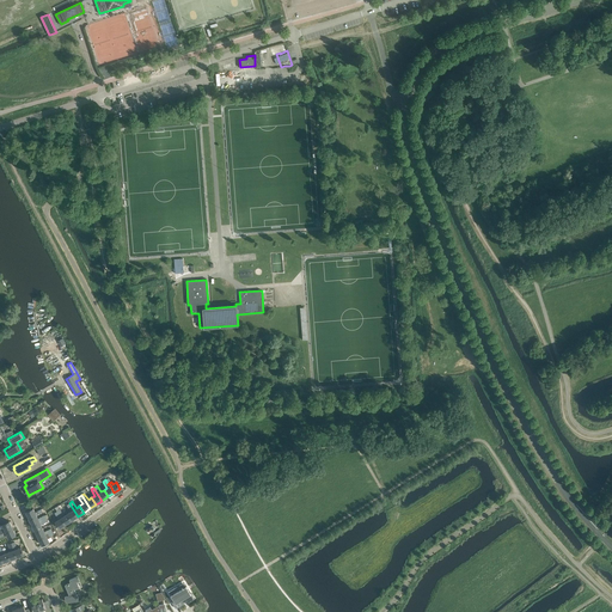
[(69,503),(66,506),(71,512),(67,514),(72,520),(78,516),(69,503)]
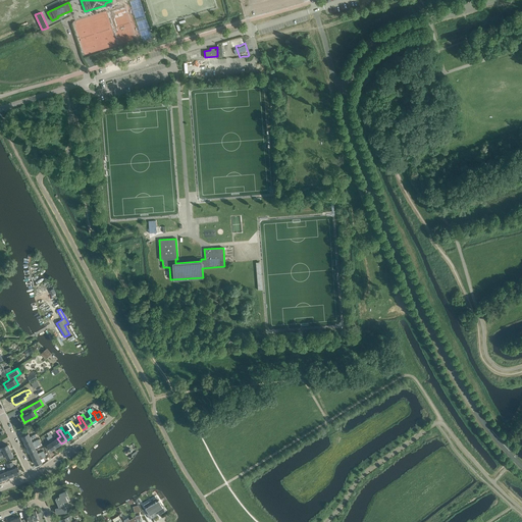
[(24,442),(31,439),(37,436),(39,435),(38,433),(30,436),(28,433),(22,436),(24,442)]
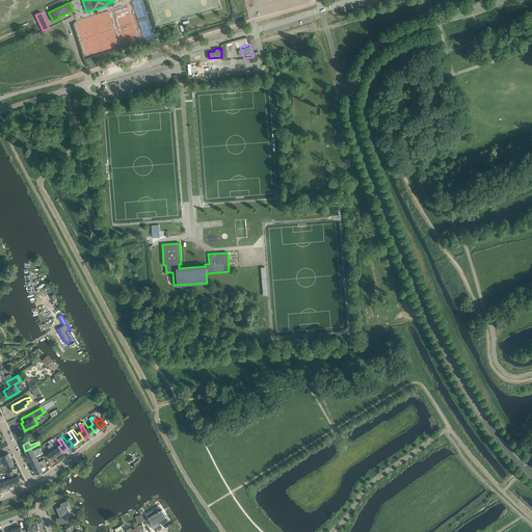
[(52,443),(50,444),(57,455),(62,452),(58,447),(56,448),(52,443)]
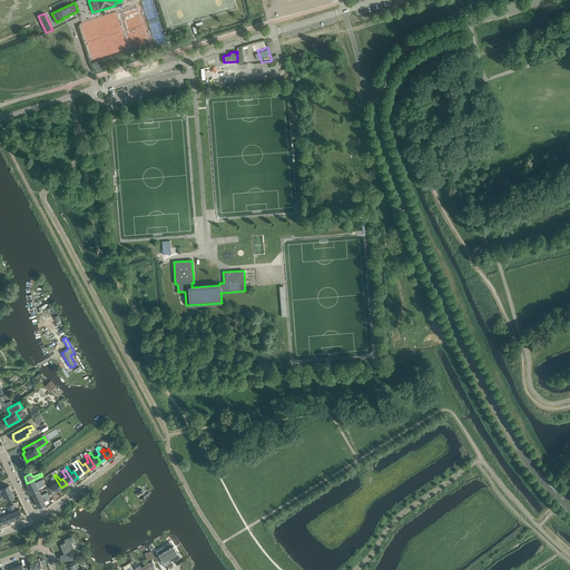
[(53,475),(50,478),(55,483),(51,485),(56,492),(61,488),(53,475)]
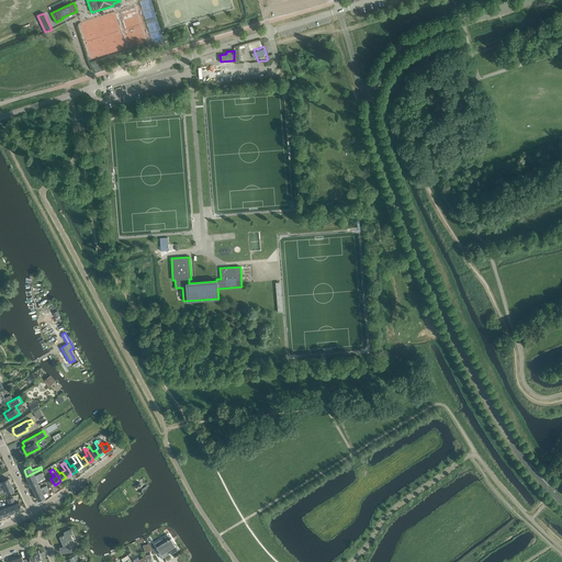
[(30,482),(43,476),(41,473),(34,476),(33,473),(26,476),(30,482)]
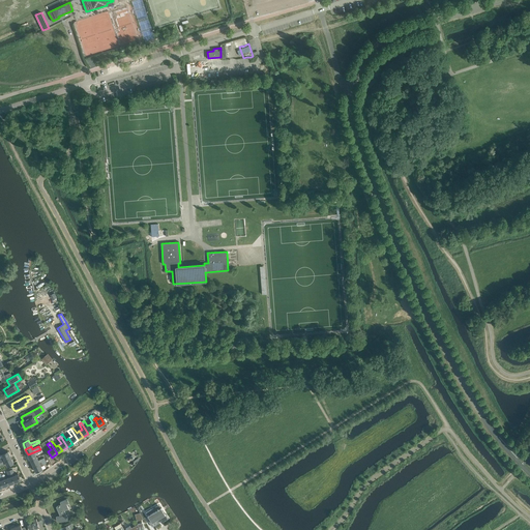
[(31,461),(36,458),(35,454),(41,451),(40,449),(28,454),(31,461)]
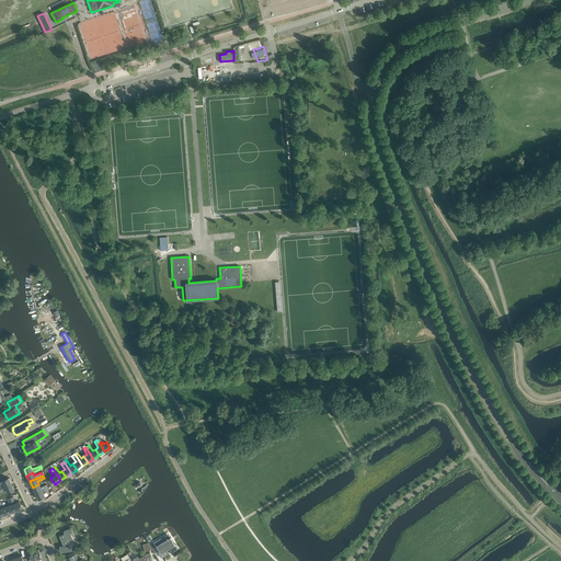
[(3,484),(0,485),(0,489),(11,483),(9,478),(6,479),(2,481),(3,484)]
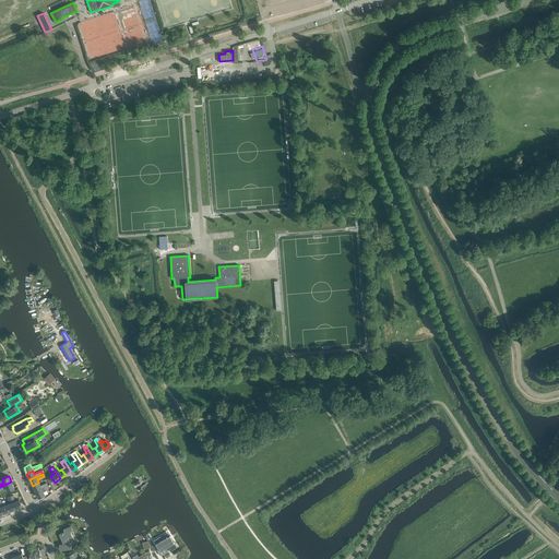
[(11,482),(0,487),(0,490),(0,491),(7,488),(8,491),(14,488),(11,482)]
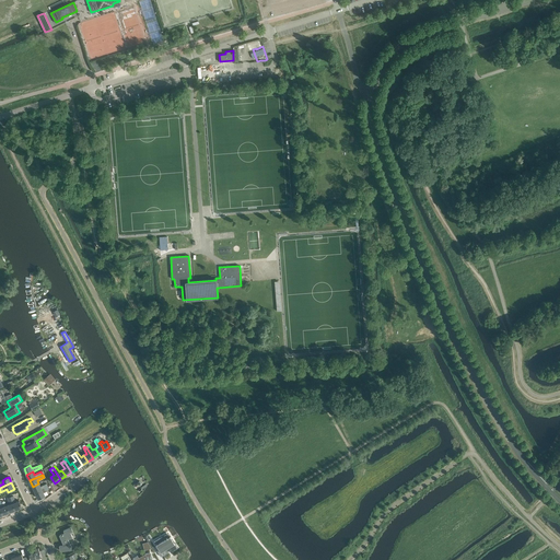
[(35,492),(48,486),(47,483),(41,486),(38,483),(33,487),(35,492)]
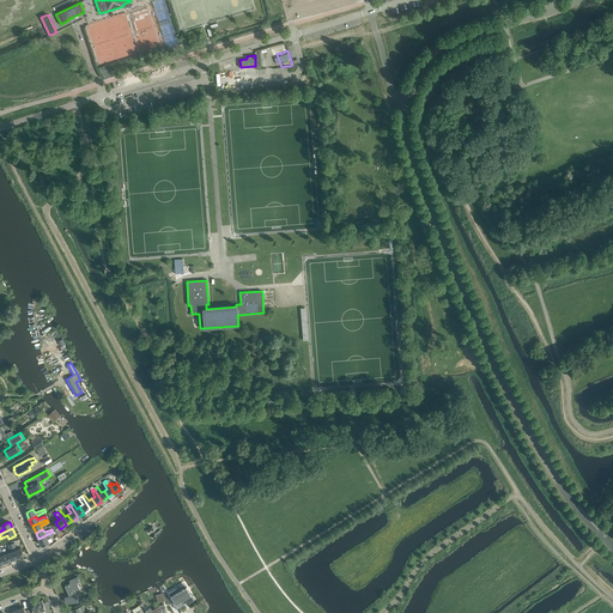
[(47,538),(54,534),(53,533),(53,532),(38,539),(42,546),(49,542),(47,538)]
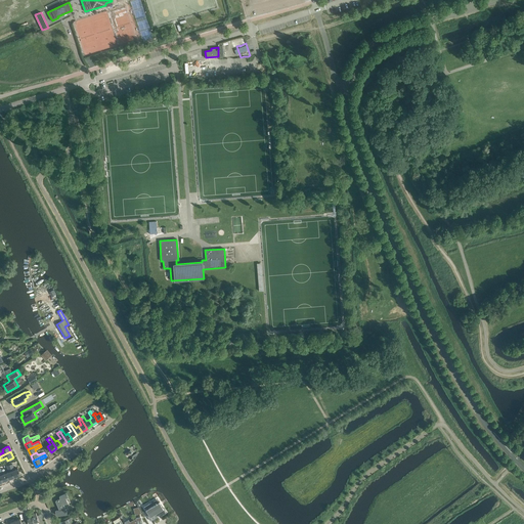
[(9,465),(14,477),(20,475),(17,469),(14,470),(12,464),(9,465)]
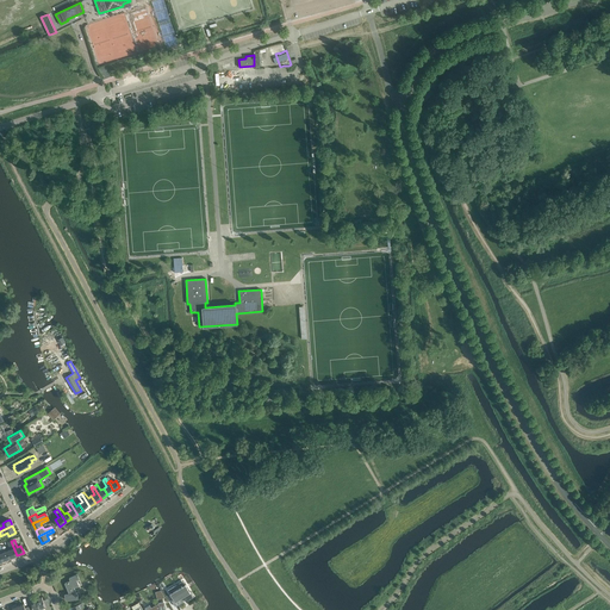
[(0,545),(0,552),(2,560),(10,558),(7,551),(4,552),(1,545),(0,545)]
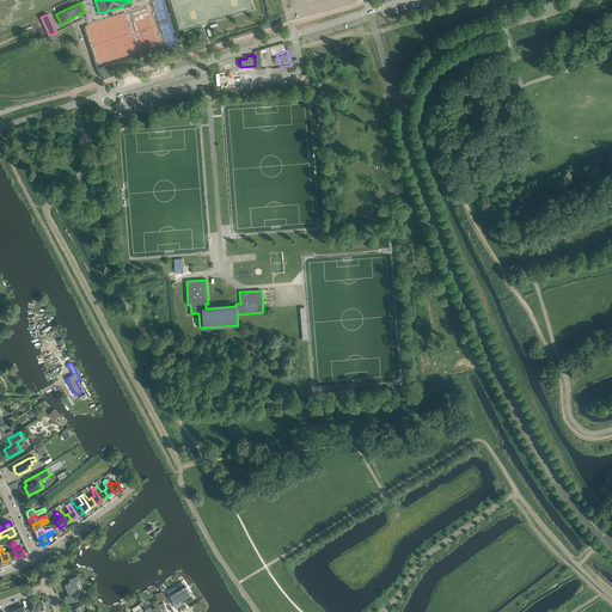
[(79,587),(77,582),(79,581),(78,577),(69,580),(71,583),(65,586),(68,593),(69,593),(69,597),(66,597),(66,601),(78,600),(78,594),(75,595),(75,593),(74,589),(79,587)]
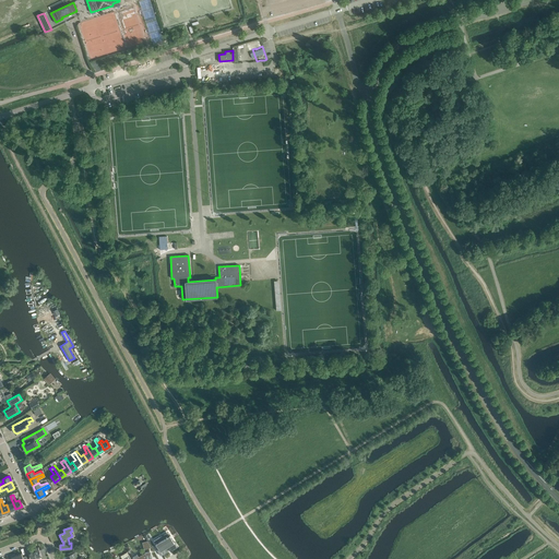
[(159,537),(154,540),(158,548),(157,549),(161,556),(168,551),(167,549),(170,548),(171,550),(177,547),(174,543),(175,543),(170,535),(162,540),(159,537)]
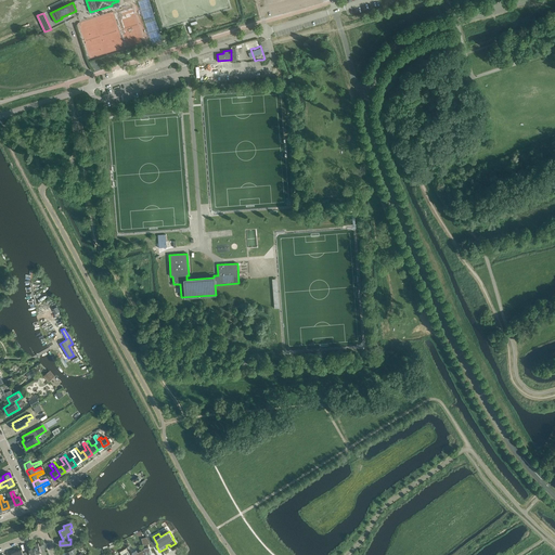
[(38,543),(33,545),(36,554),(41,553),(42,554),(46,554),(43,547),(42,544),(39,545),(38,543)]
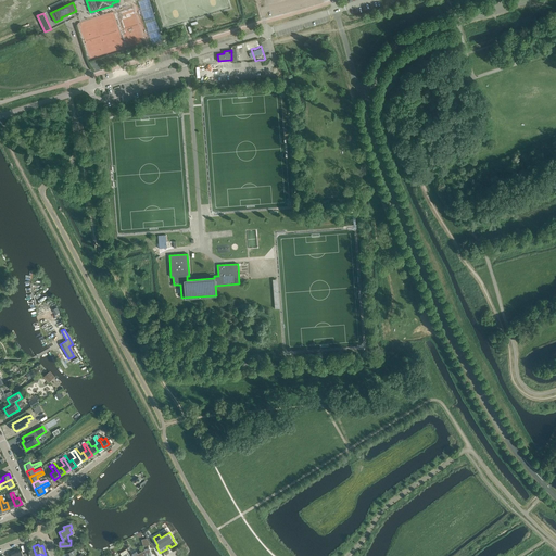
[(30,555),(27,555),(26,555),(34,555),(36,555),(33,546),(27,548),(30,555)]
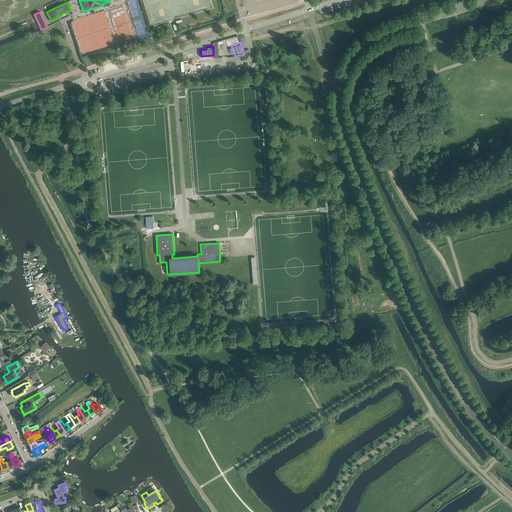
[(126,508),(122,510),(123,511),(139,511),(137,503),(130,505),(128,506),(130,508),(127,510),(126,508)]
